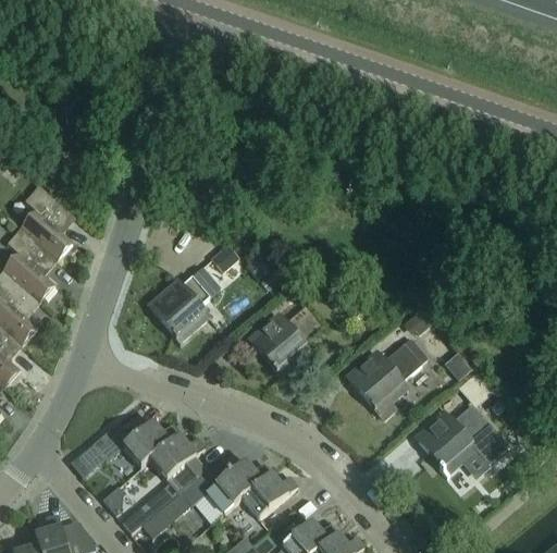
[(53,166),(41,177),(72,208),(84,196),(53,166)]
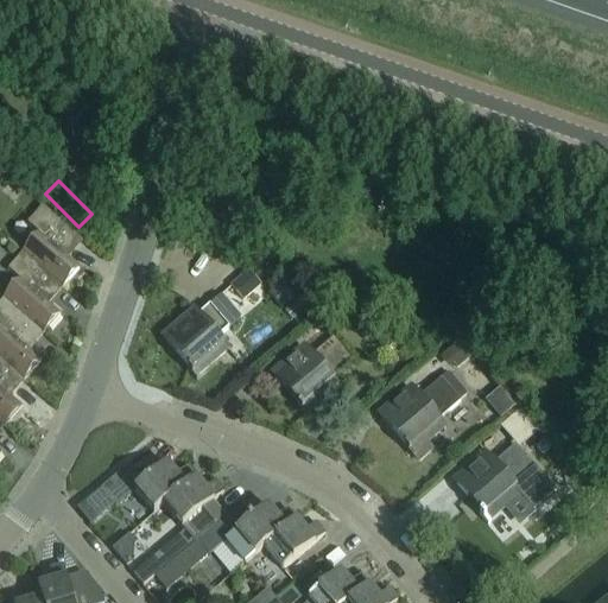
[(82,236),(64,221),(42,202),(27,219),(39,229),(23,248),(59,281),(62,284),(80,265),(65,252),(80,235),(81,237),(82,236)]
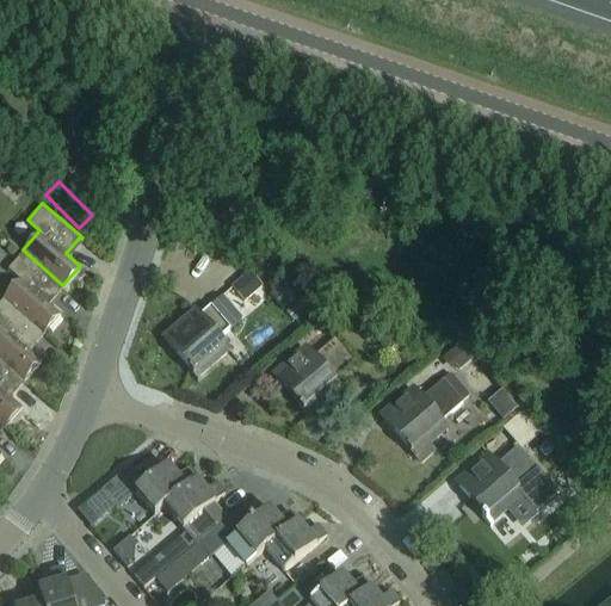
[(43,332),(60,313),(47,300),(60,283),(23,249),(8,266),(20,277),(2,296),(41,329),(43,332)]
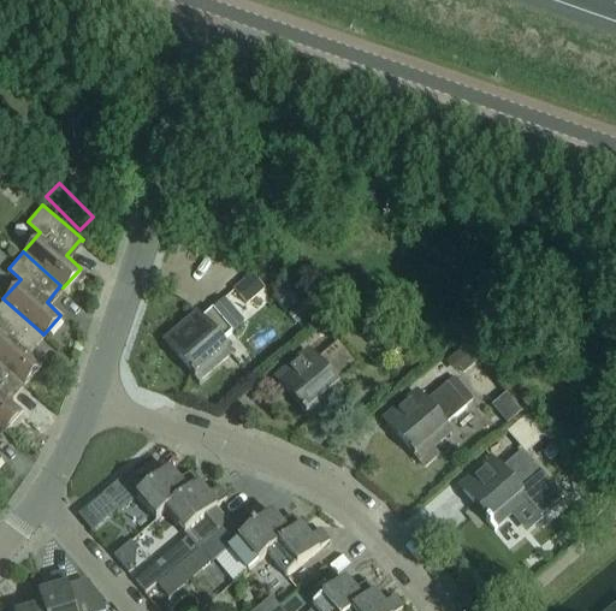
[(24,381),(41,362),(27,349),(41,332),(3,298),(0,301),(0,324),(1,325),(0,326),(0,360),(22,380),(24,381)]
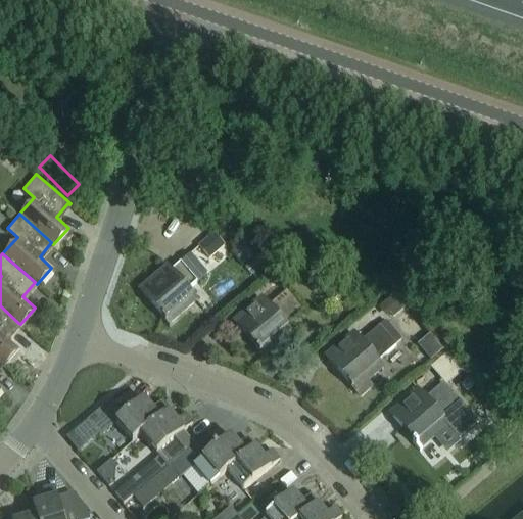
[(197,278),(180,260),(171,268),(169,265),(141,288),(162,313),(161,315),(169,323),(171,321),(170,319),(185,305),(195,296),(187,286),(197,278)]
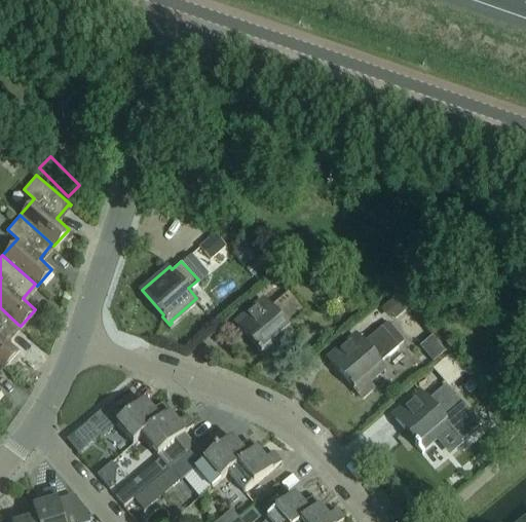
[(306,307),(291,289),(271,305),(265,298),(237,322),(259,346),(257,348),(267,360),(270,358),(268,356),(278,347),(275,344),(292,330),(288,324),(306,307)]
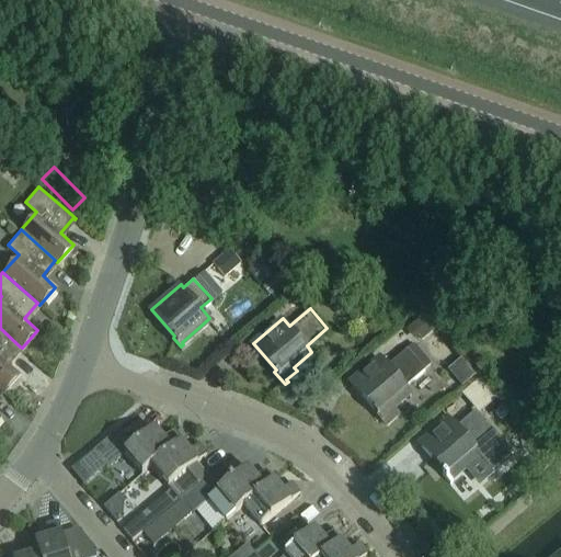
[(418,340),(435,325),(423,310),(405,326),(418,340)]
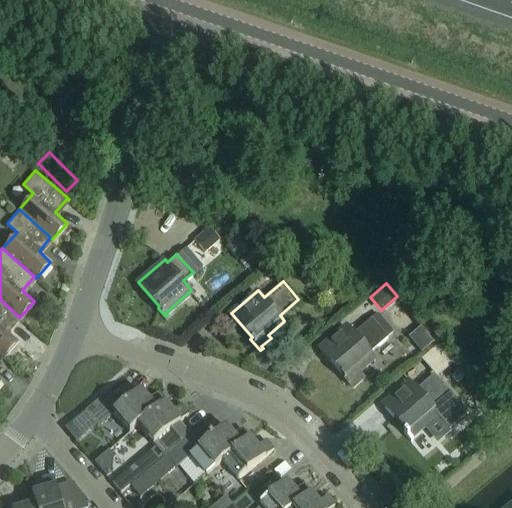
[(3,356),(18,340),(6,329),(18,316),(0,299),(0,353),(1,354),(3,356)]
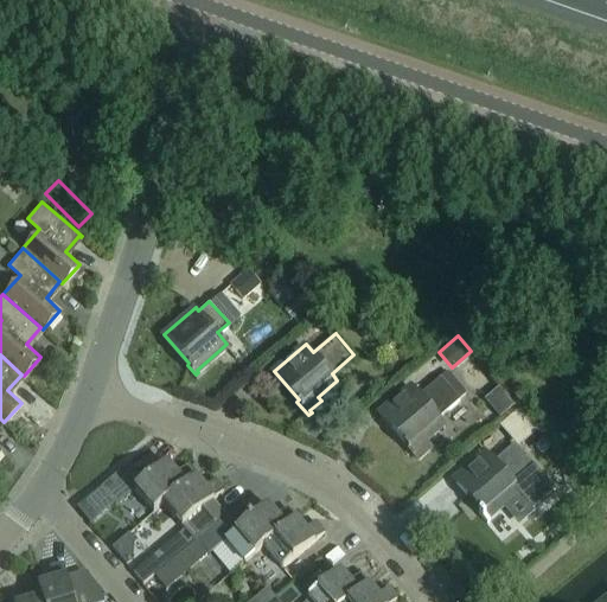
[(464,386),(449,370),(442,376),(440,373),(420,391),(413,384),(381,412),(404,441),(403,442),(411,453),(414,452),(416,455),(429,443),(423,437),(443,420),(439,415),(460,396),(457,392),(464,386)]
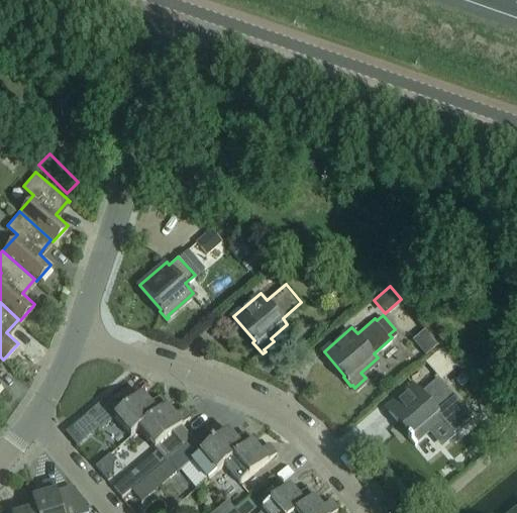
[(454,395),(438,375),(420,391),(415,385),(388,408),(408,432),(407,434),(415,442),(417,440),(415,438),(440,417),(444,421),(463,404),(454,395)]
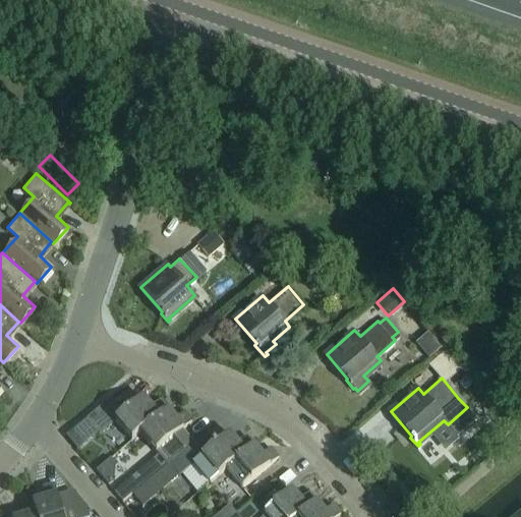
[(152,404),(142,394),(123,410),(110,395),(85,415),(100,432),(115,417),(131,437),(139,429),(168,406),(160,397),(152,404)]
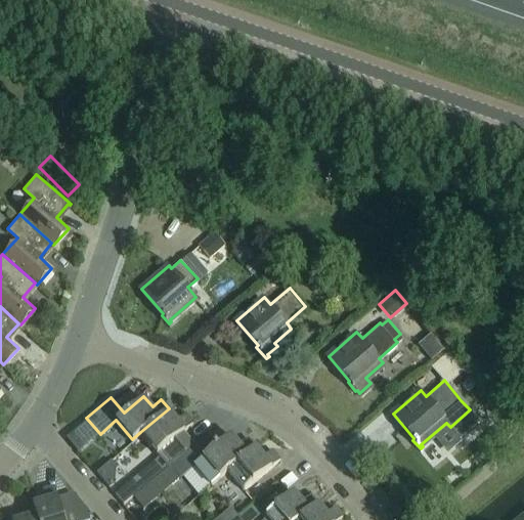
[(183,428),(192,421),(185,410),(176,418),(169,408),(140,432),(159,453),(168,465),(170,463),(194,441),(183,428)]
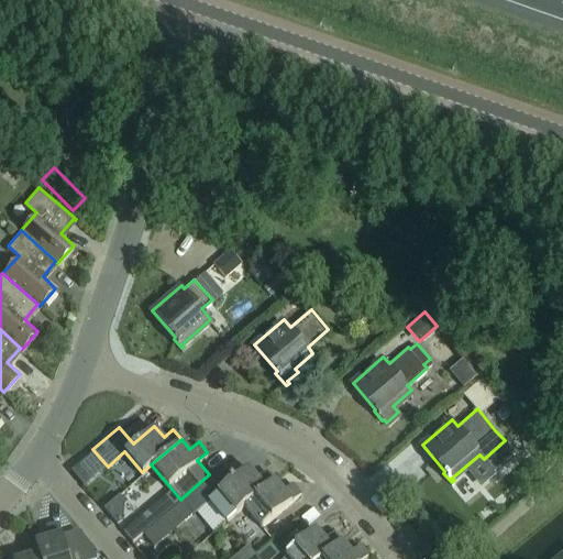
[(257,475),(247,464),(218,491),(209,499),(225,518),(234,512),(235,512),(244,504),(275,479),(266,469),(257,475)]
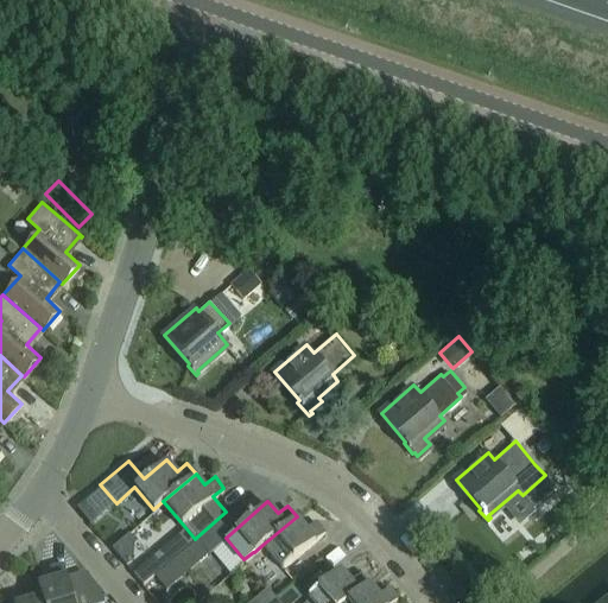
[(305,527),(297,516),(264,544),(283,566),(306,545),(324,529),(316,519),(305,527)]
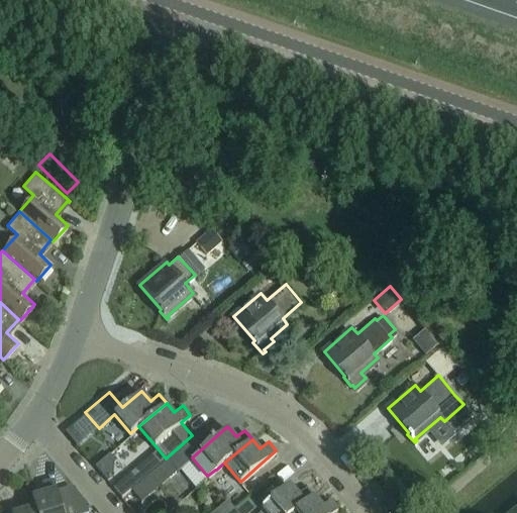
[(144,477),(166,458),(157,447),(113,485),(121,495),(131,487),(143,476),(144,477)]
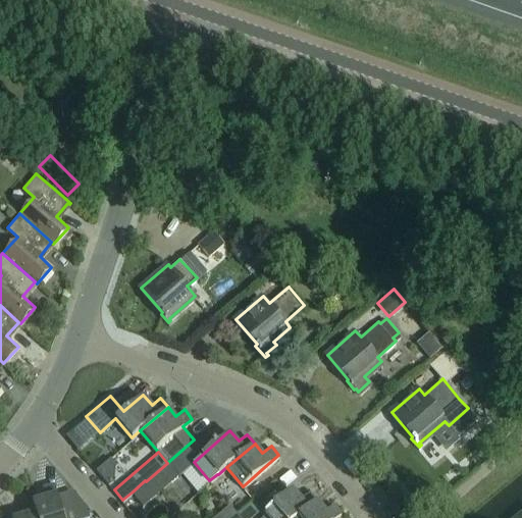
[(145,480),(133,491),(143,503),(178,472),(169,461),(167,463),(146,481),(145,480)]
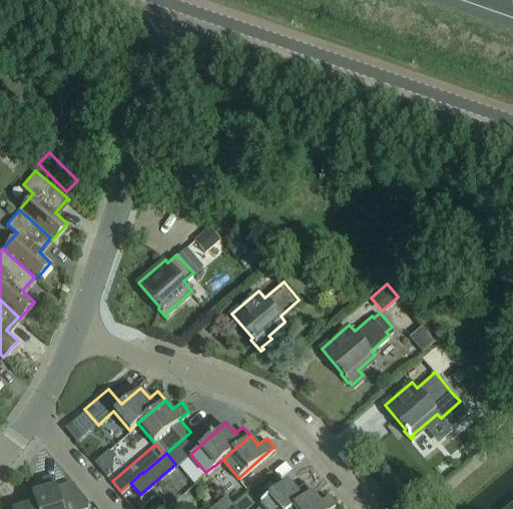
[(56,484),(53,473),(41,477),(44,487),(33,491),(38,508),(78,508),(87,506),(85,496),(73,482),(72,483),(68,484),(67,480),(56,484)]
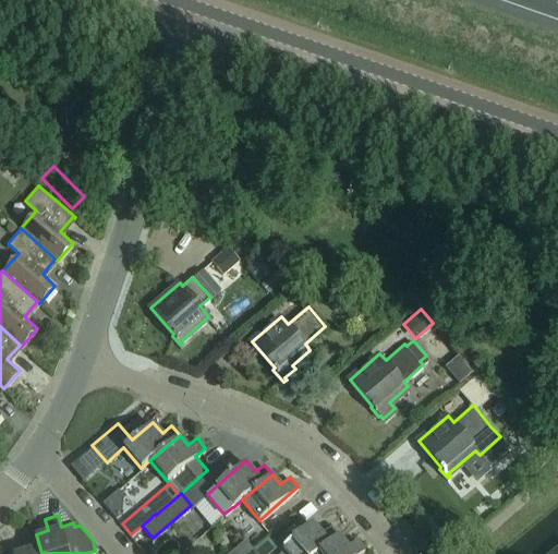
[(322,532),(312,521),(282,546),(289,553),(315,553),(339,534),(330,525),(322,532)]
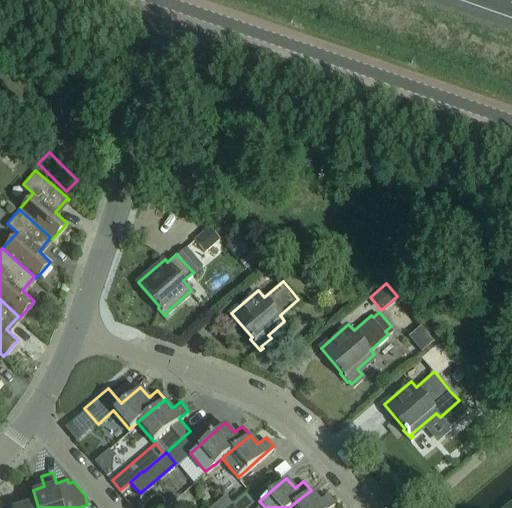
[(38,507),(33,490),(21,493),(24,503),(11,507),(38,507)]
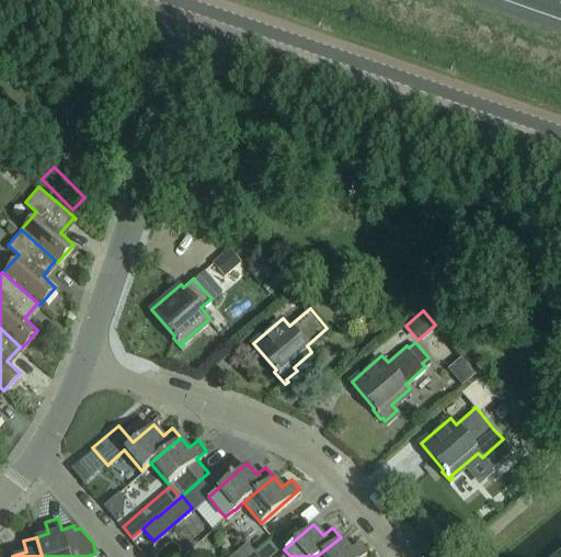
[(350,548),(341,537),(317,556),(358,556),(366,550),(358,541),(350,548)]
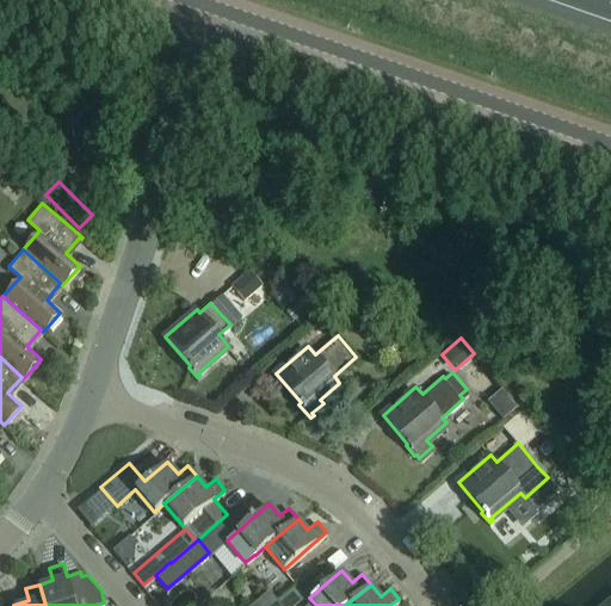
[(269,605),(278,599),(269,587),(261,593),(246,605),(269,605)]
